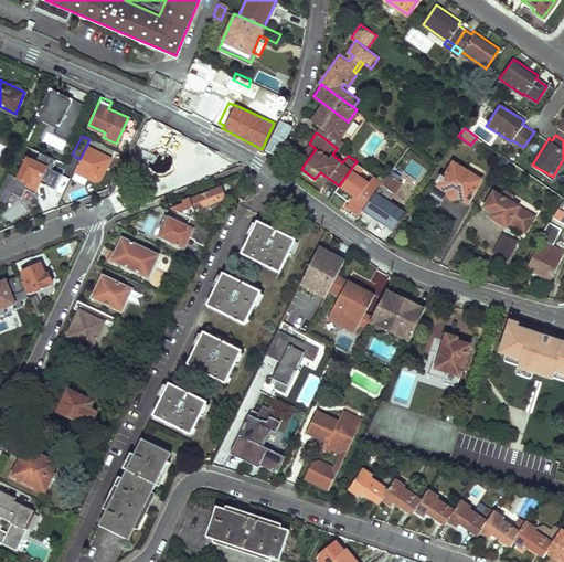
[(309,144),(299,157),(306,162),(316,149),(309,144)]
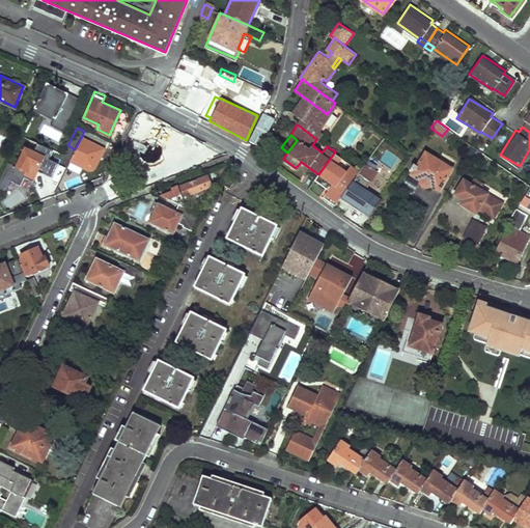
[(90,168),(94,166),(104,147),(82,136),(75,149),(70,160),(85,167),(90,168)]
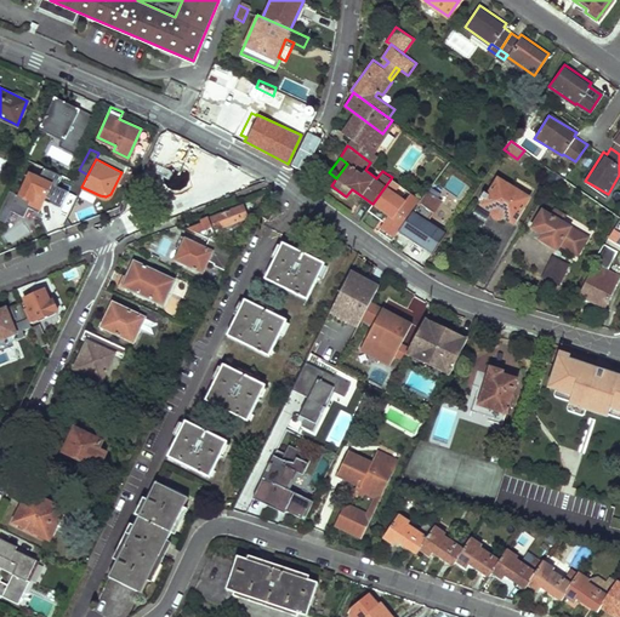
[(29,171),(15,201),(37,212),(51,182),(29,171)]
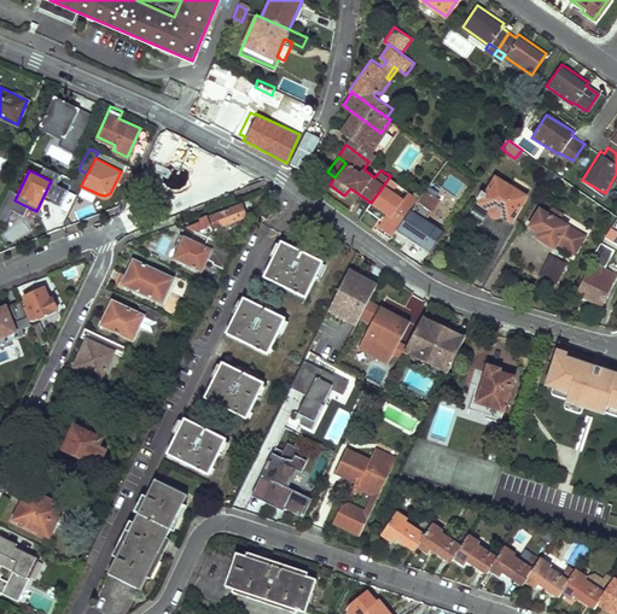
[(390,176),(371,203),(386,214),(382,220),(378,224),(393,235),(397,229),(419,197),(408,189),(402,197),(393,189),(397,182),(390,176)]
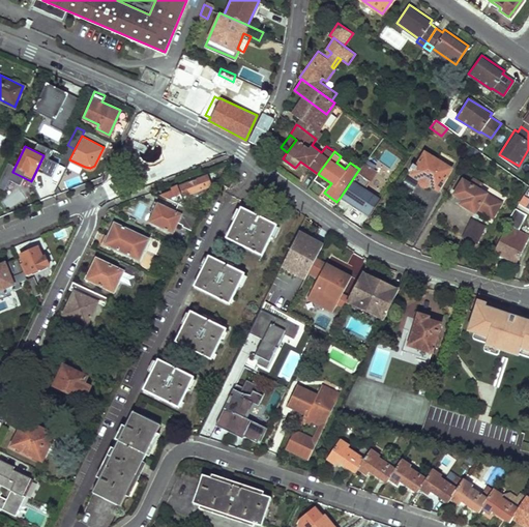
[(410,171),(410,172),(410,173),(418,178),(418,180),(418,182),(419,183),(421,185),(423,186),(427,186),(428,185),(437,191),(450,168),(424,152),(414,169),(413,169),(412,169),(411,169),(410,170),(410,171)]
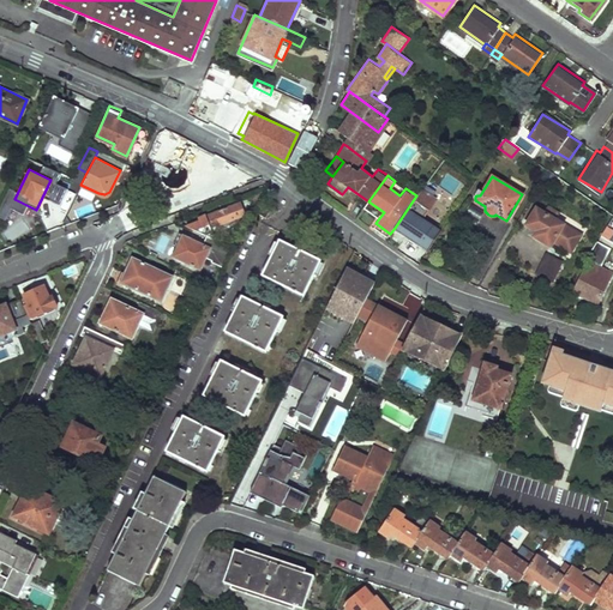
[(416,195),(395,228),(419,246),(414,251),(424,257),(445,224),(439,219),(431,231),(428,230),(432,224),(419,215),(433,194),(424,187),(416,195)]
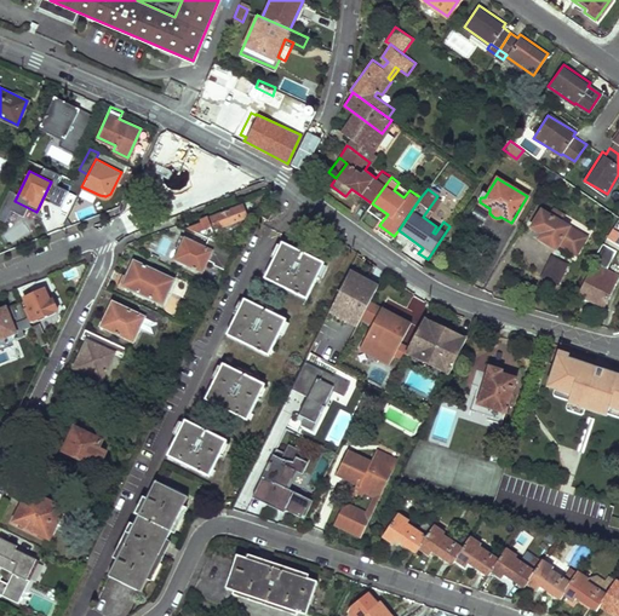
[(262,201),(256,211),(267,217),(273,207),(262,201)]
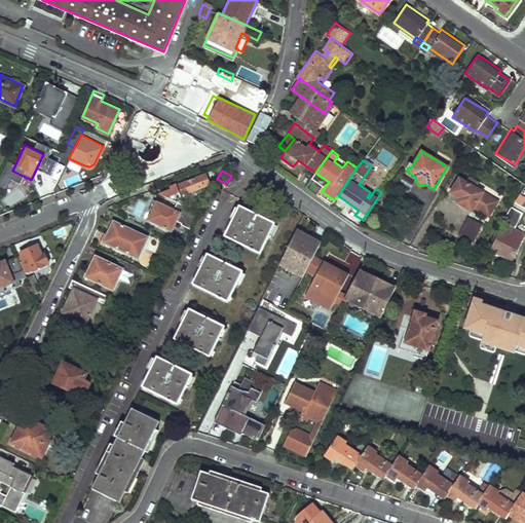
[(172,187),(174,195),(178,197),(181,195),(183,199),(202,192),(204,188),(208,186),(207,183),(209,182),(204,173),(172,187)]
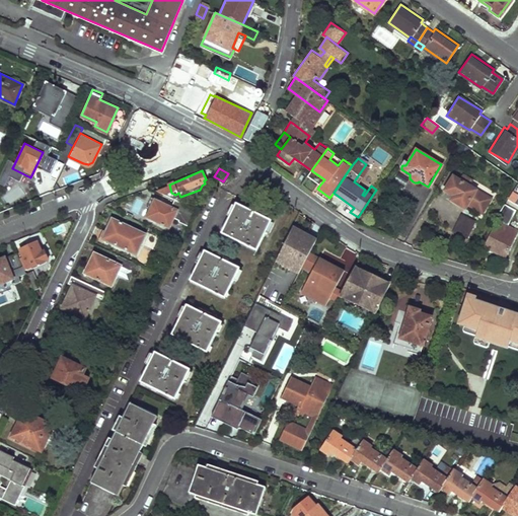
[(311,170),(307,175),(320,185),(324,179),(311,170)]
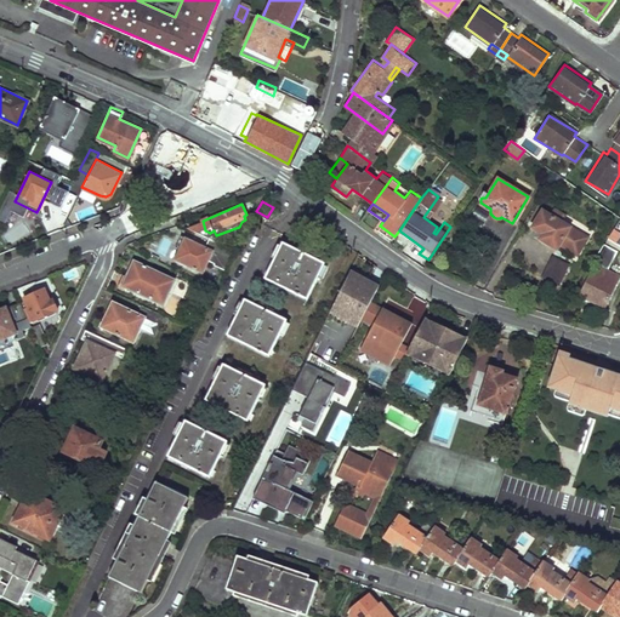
[(542,210),(533,227),(549,236),(545,243),(555,249),(569,226),(542,210)]
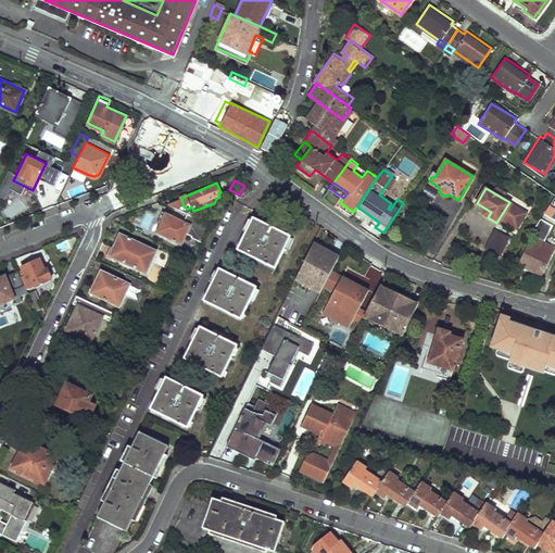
[(148,224),(152,212),(144,209),(140,221),(148,224)]
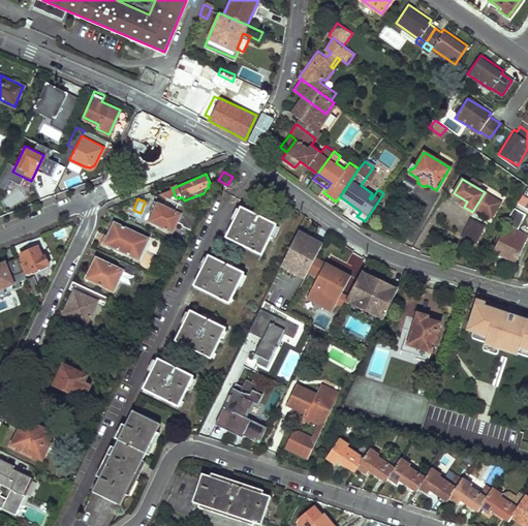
[(156,202),(147,219),(171,230),(179,214),(190,219),(187,226),(191,228),(198,213),(182,205),(179,212),(156,202)]
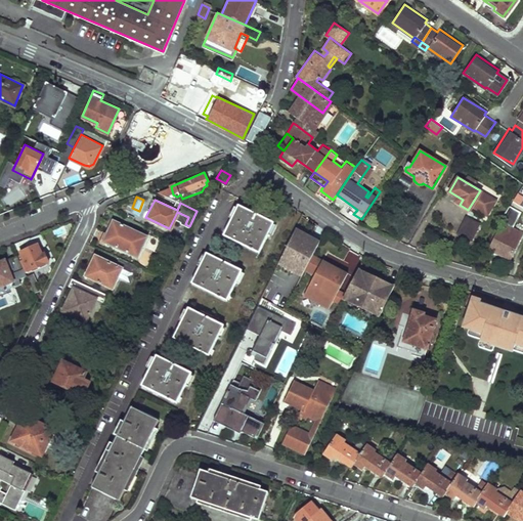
[(238,204),(223,233),(258,251),(273,221),(238,204)]
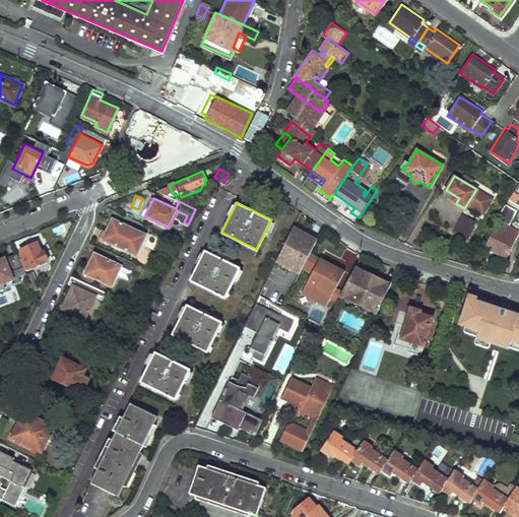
[(497,225),(485,246),(506,255),(518,230),(509,224),(516,209),(505,203),(493,223),(497,225)]
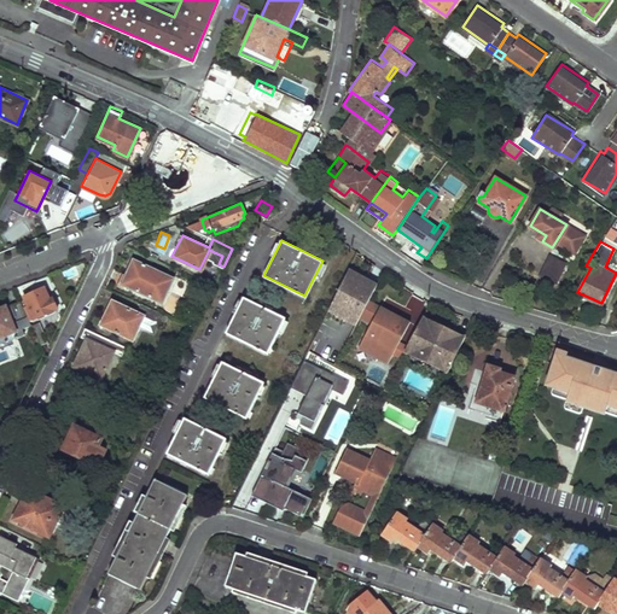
[(548,253),(537,274),(566,288),(577,268),(548,253)]
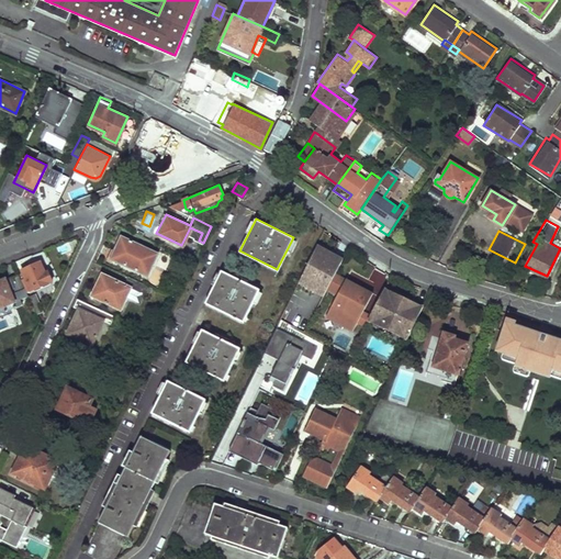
[(118,244),(111,257),(147,276),(158,253),(130,238),(125,247),(118,244)]
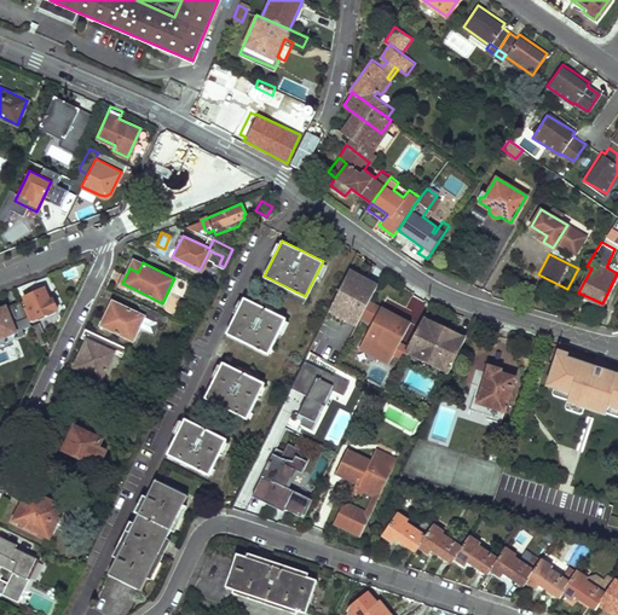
[(376,276),(348,262),(327,305),(354,319),(376,276)]
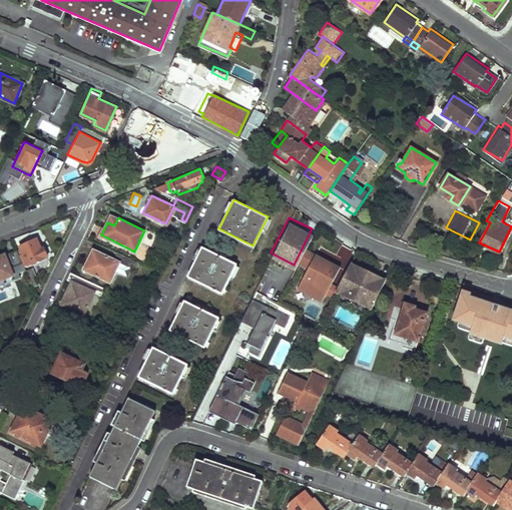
[(17,247),(22,261),(26,259),(28,264),(31,262),(47,255),(43,245),(40,246),(36,236),(19,243),(20,246),(17,247)]
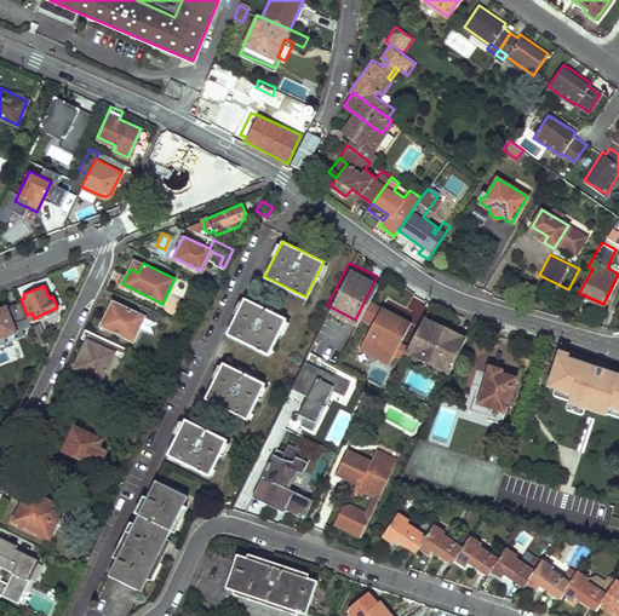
[(244,295),(225,332),(267,352),(285,317),(244,295)]
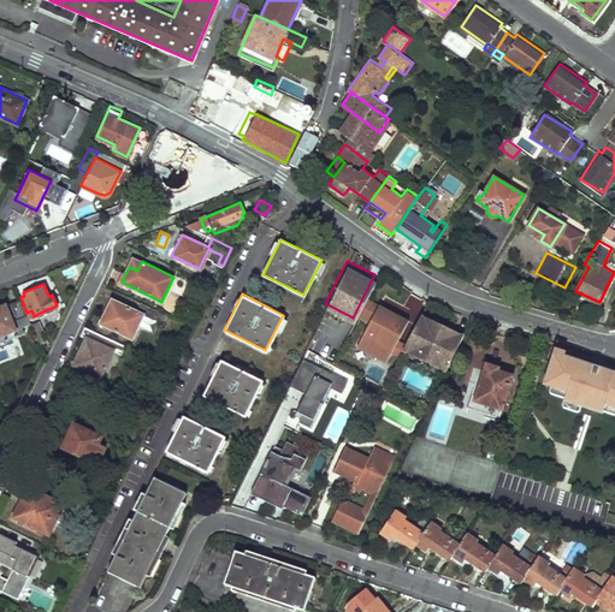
[(0,334),(30,321),(27,313),(21,297),(0,307),(0,334)]
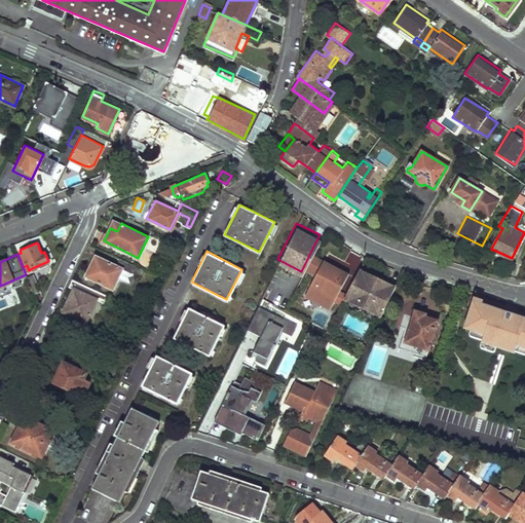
[(316,273),(305,295),(330,307),(347,272),(314,255),(305,271),(310,273),(311,271),(316,273)]
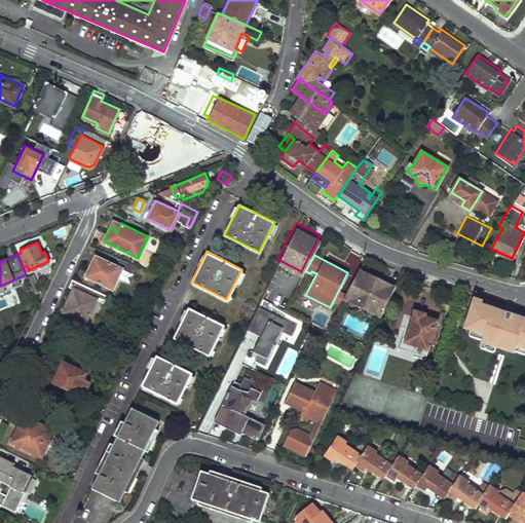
[(90,264),(85,275),(113,289),(123,268),(132,272),(132,271),(140,275),(143,269),(120,259),(118,264),(99,256),(95,265),(90,264)]
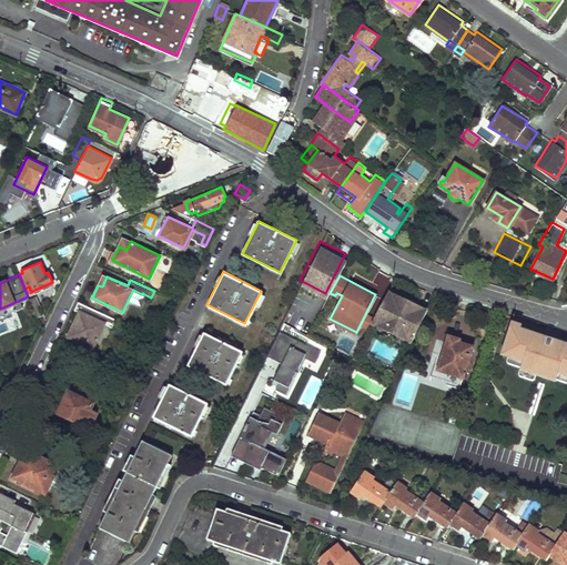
[(426,302),(387,282),(370,318),(408,338),(426,302)]
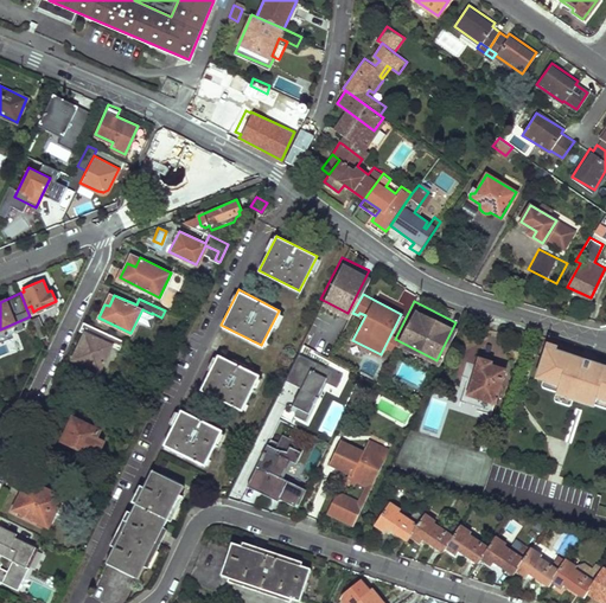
[(38,314),(37,309),(33,312),(31,306),(26,308),(30,316),(31,318),(38,314)]
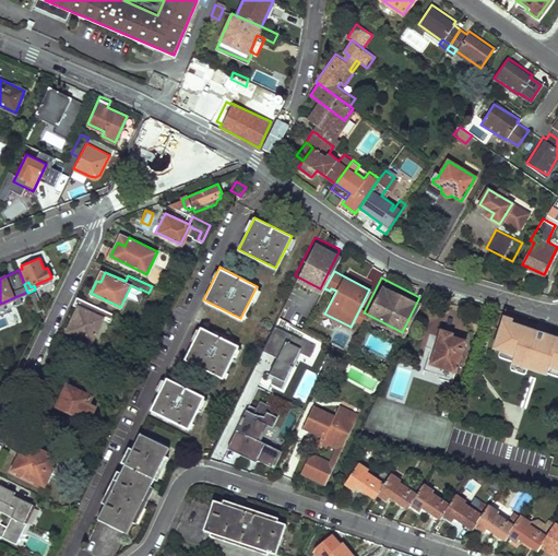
[(28,293),(36,310),(43,307),(35,290),(28,293)]
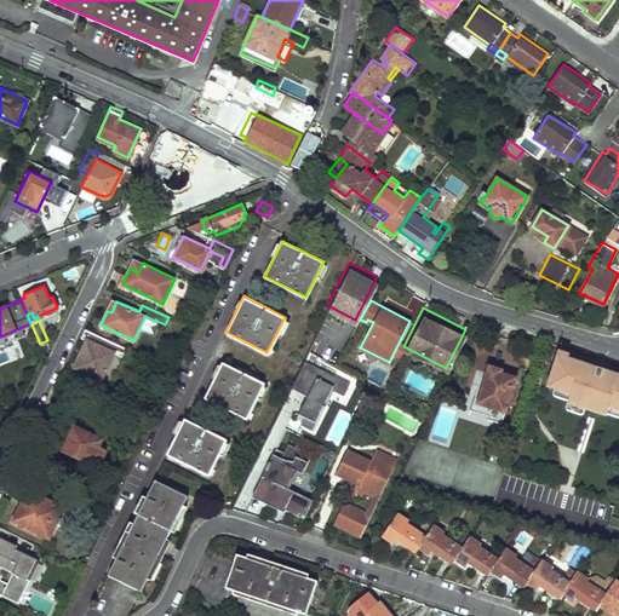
[(119,344),(85,327),(80,337),(86,339),(73,367),(102,380),(114,352),(119,344)]
